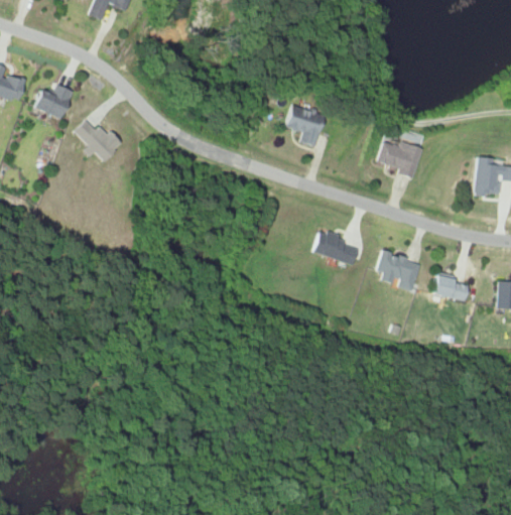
[(94,0),(89,15),(103,20),(109,5),(126,11),(130,0),(94,0)]
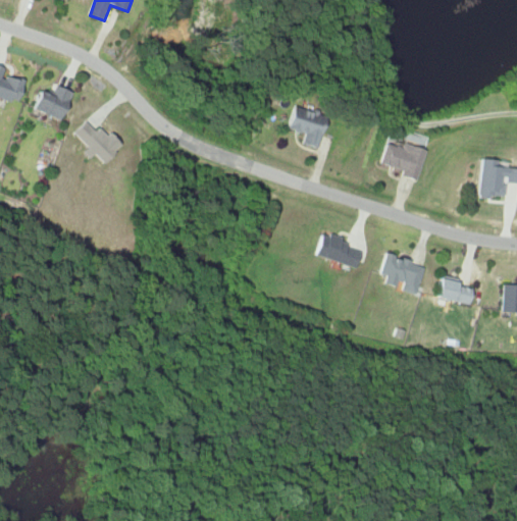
[(26,81),(4,74),(6,67),(0,65),(0,97),(19,103),(26,81)]
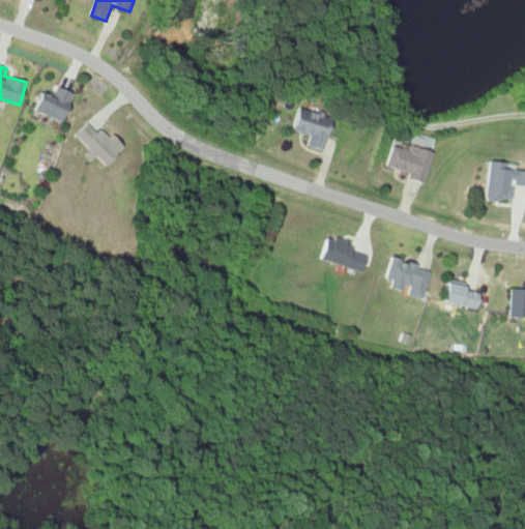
[(51,96),(38,91),(31,109),(63,122),(75,93),(56,86),(51,96)]
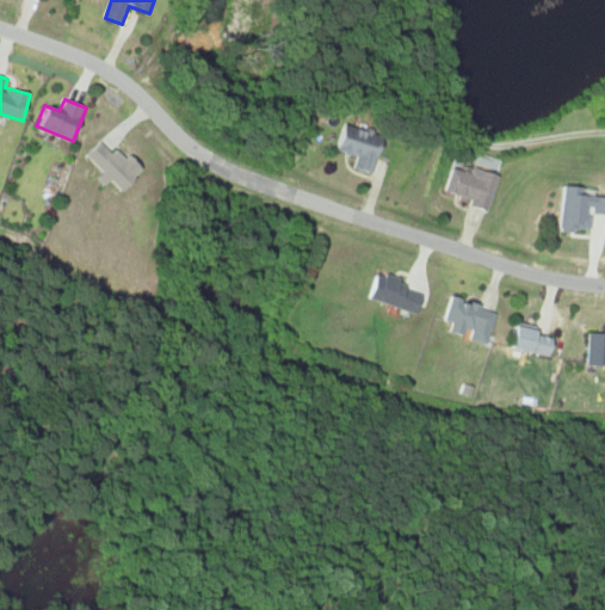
[(335,152),(357,155),(355,171),(376,173),(382,134),(339,128),(335,152)]
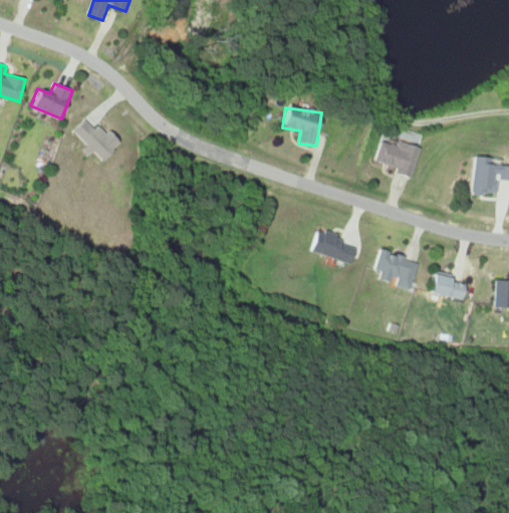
[(71,133),(93,153),(93,152),(103,161),(121,142),(109,131),(106,134),(98,125),(94,130),(83,119),(71,133)]
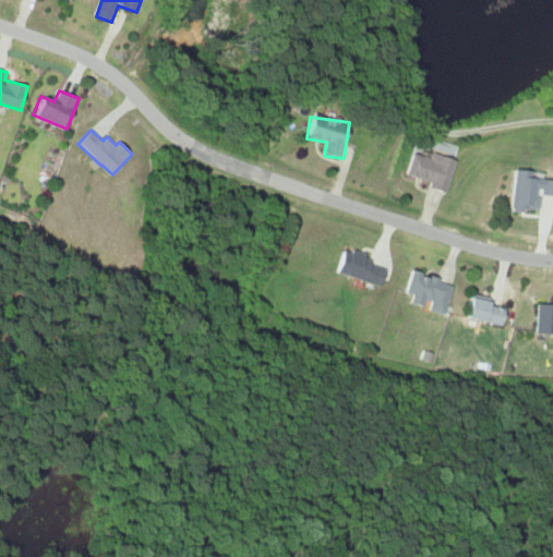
[(446,193),(456,160),(431,153),(430,159),(413,154),(407,174),(431,182),(429,188),(446,193)]
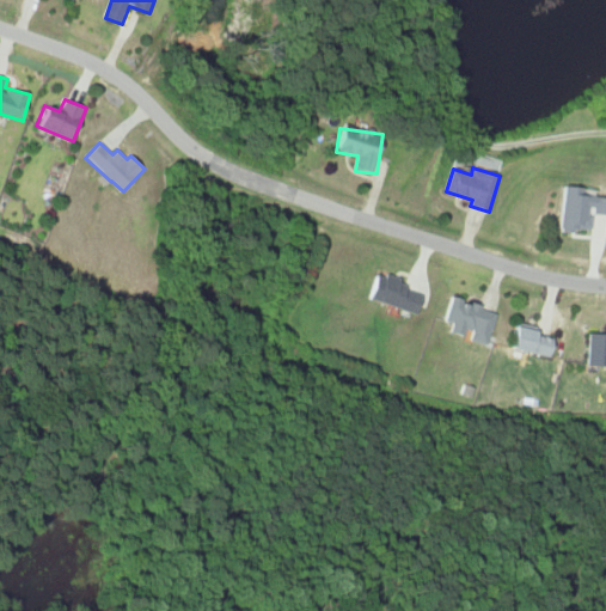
[(605,197),(582,195),(582,187),(562,185),(559,230),(592,232),(593,214),(605,215),(605,197)]
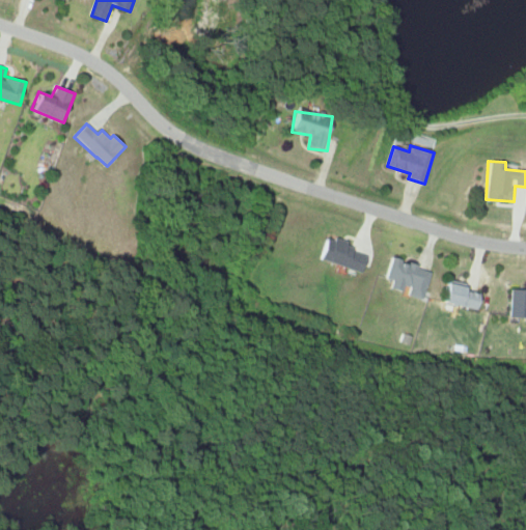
[(325,236),(319,260),(364,272),(367,256),(353,252),(355,245),(325,236)]
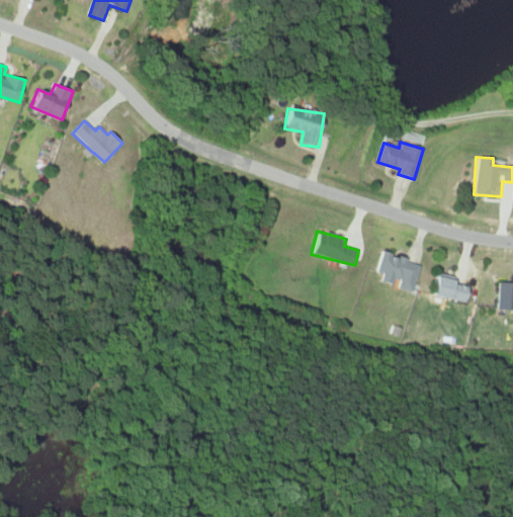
[(421,263),(380,252),(375,271),(382,273),(380,281),(396,285),(395,287),(414,292),(421,263)]
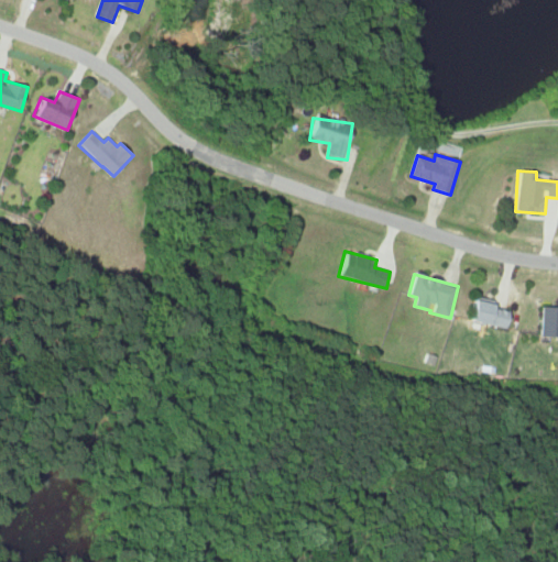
[(468,320),(507,329),(511,310),(495,307),(496,301),(473,296),(468,320)]
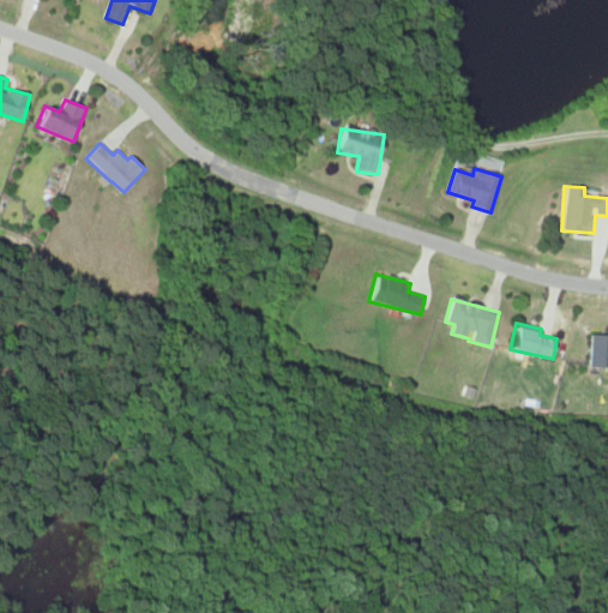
[(607,335),(591,335),(591,366),(607,366),(607,335)]
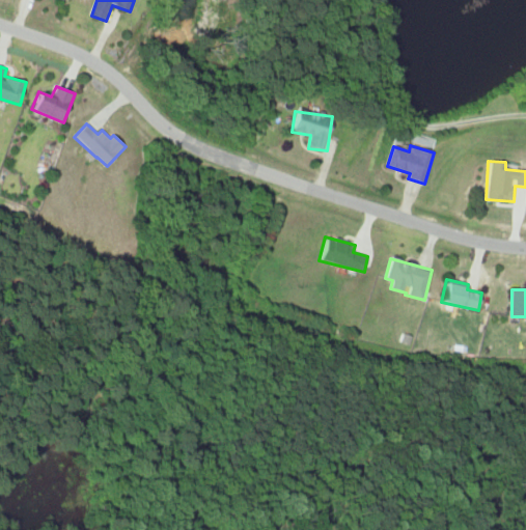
All buildings are outlined.
